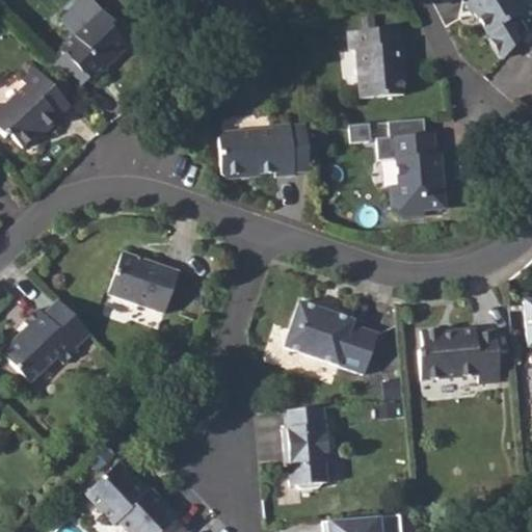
[(461,0),(470,14),(474,11),(487,31),(490,30),(522,12),(522,9),(514,0),(461,0)]
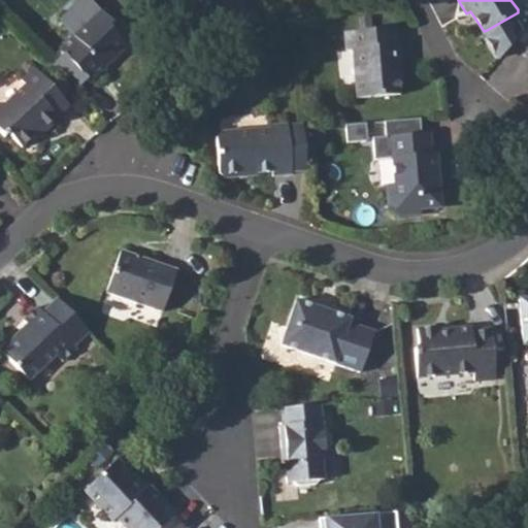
[(252,11),(238,17),(243,28),(257,23),(252,11)]
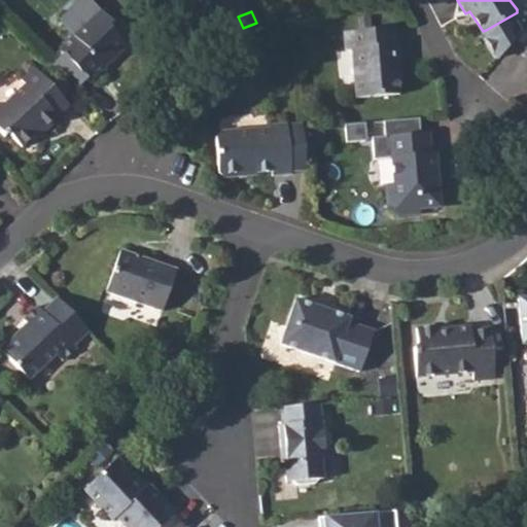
[(62,55),(51,64),(74,89),(74,90),(85,78),(89,81),(105,68),(101,64),(125,43),(110,27),(114,23),(104,12),(95,22),(84,23),(57,49),(62,55)]
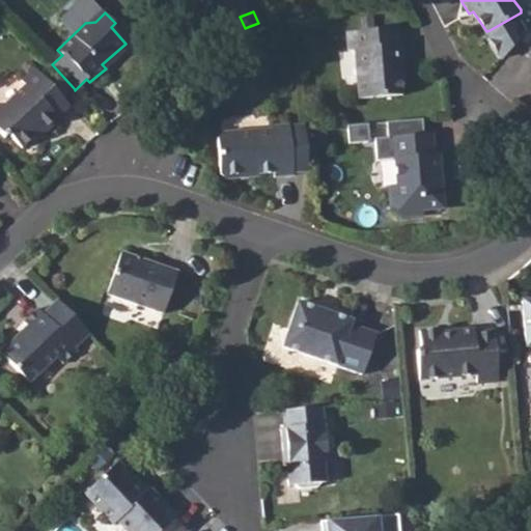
[(396,26),(343,30),(344,48),(354,48),(357,96),(399,92),(398,65),(401,64),(400,44),(397,43),(396,26)]
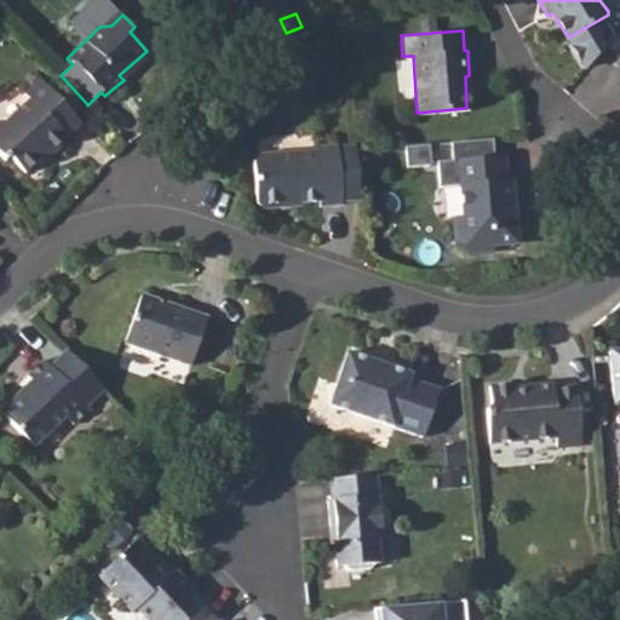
[(0,156),(4,160),(9,156),(24,172),(47,150),(51,151),(68,135),(65,133),(79,121),(38,78),(24,92),(30,99),(6,121),(0,121),(0,156)]
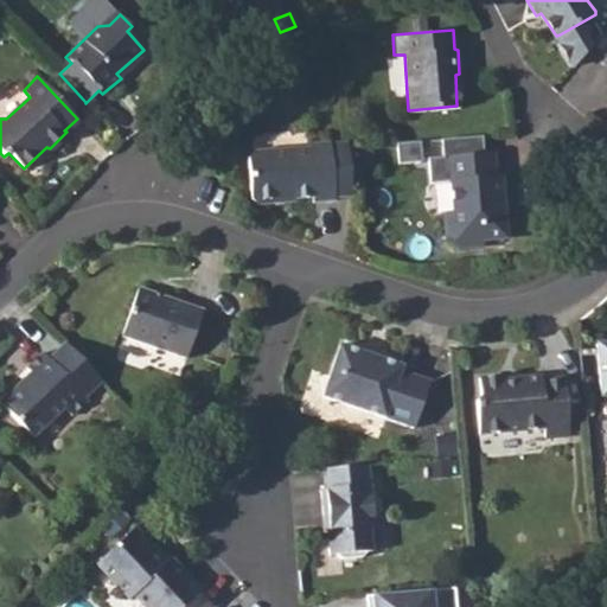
[(253,149),(248,154),(251,195),(257,202),(293,197),(293,195),(311,193),(313,198),(334,196),(330,138),(311,139),(311,144),(253,149)]
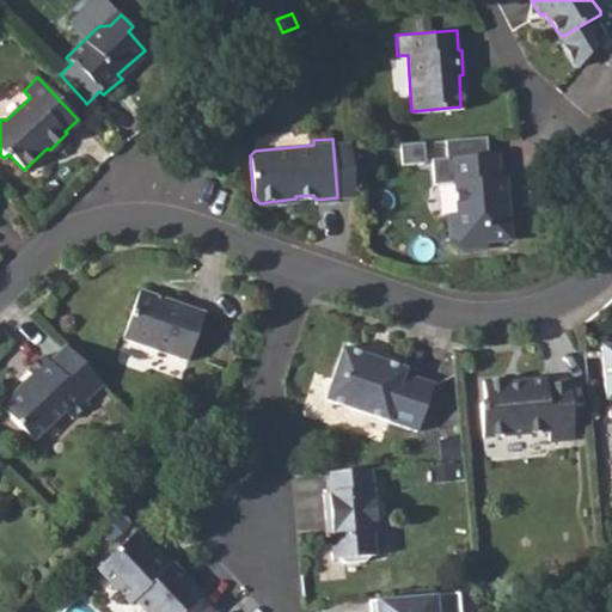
[(496,151),(442,155),(444,185),(452,185),(452,214),(445,214),(446,236),(460,248),(483,246),(483,239),(509,237),(503,173),(497,175),(496,151)]
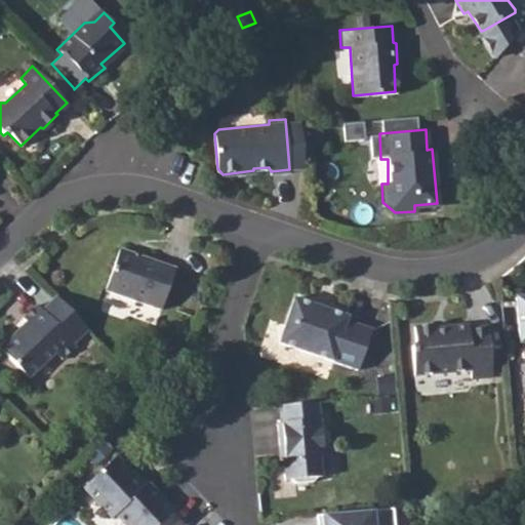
[(119,246),(105,286),(159,306),(173,266),(119,246)]
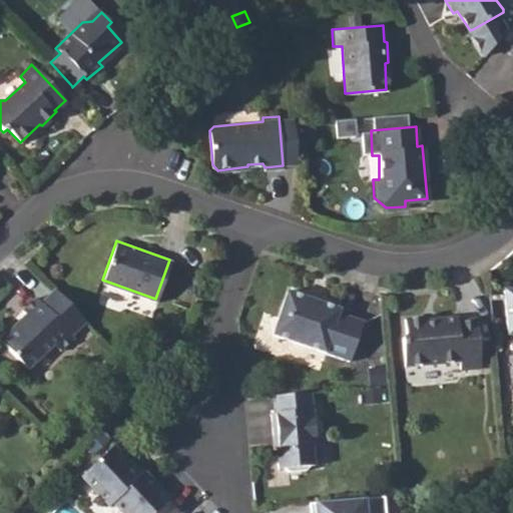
[(63,352),(65,350),(77,339),(73,335),(85,323),(55,290),(50,295),(42,303),(37,298),(24,310),(26,314),(0,340),(30,370),(56,344),(63,352)]
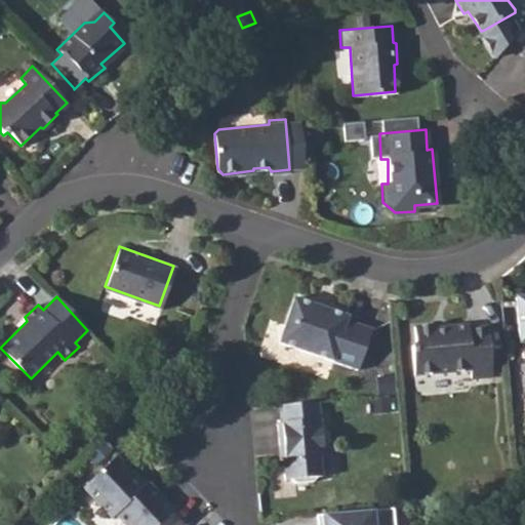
[(524,296),(514,298),(518,341),(524,340),(524,296)]
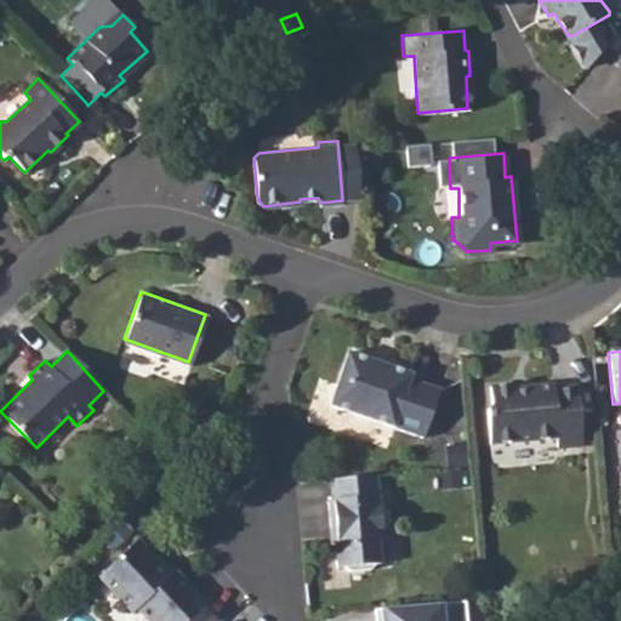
[(410,372),(345,352),(329,405),(423,436),(438,387),(408,377),(410,372)]
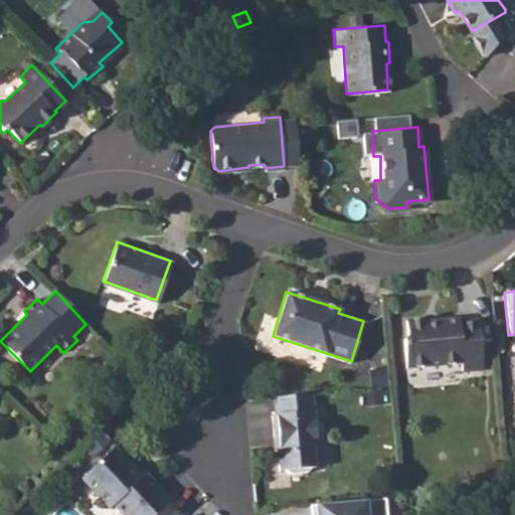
[(402,342),(398,346),(400,374),(460,369),(461,376),(480,374),(476,325),(456,327),(456,324),(423,328),(423,323),(400,325),(402,342)]
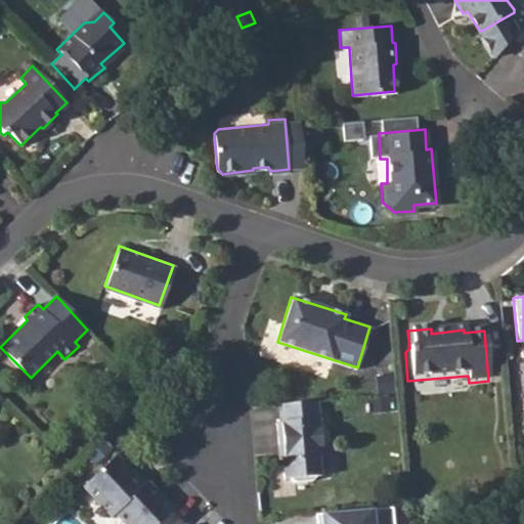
[(315,402),(280,405),(281,421),(275,421),(277,444),(285,444),(286,457),(282,457),(286,480),(294,479),(297,482),(311,481),(314,477),(321,476),(318,452),(326,445),(324,433),(318,429),(315,402)]
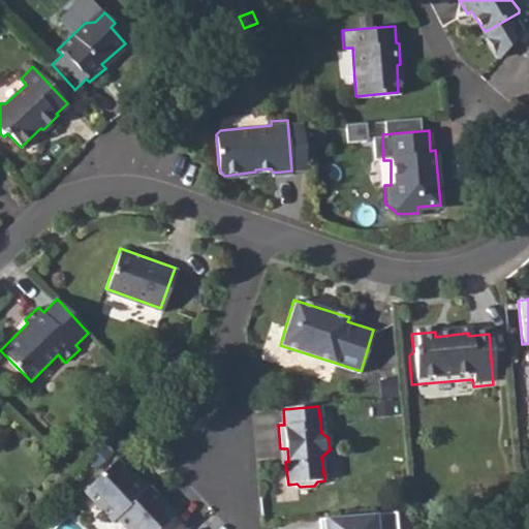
[(137,491),(124,477),(109,461),(78,491),(107,522),(112,519),(121,528),(158,528),(172,518),(142,487),(137,491)]
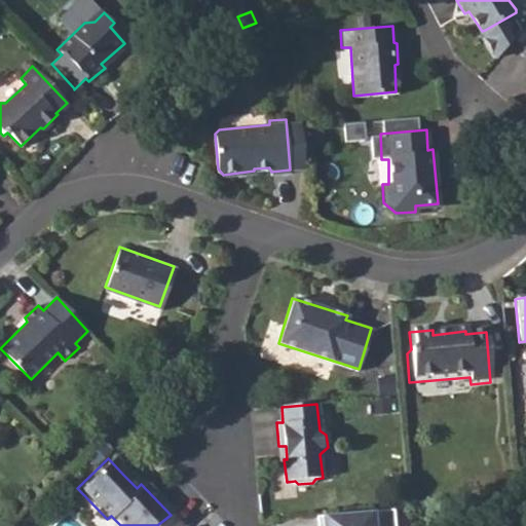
[(357,513),(317,517),(317,525),(396,525),(395,510),(357,513)]
